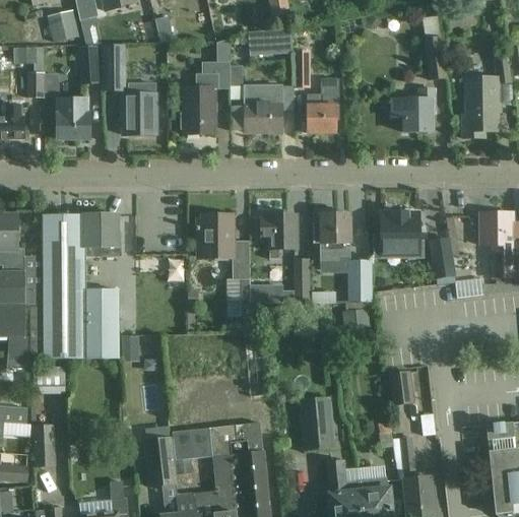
[(75,0),(79,16),(96,12),(93,0),(75,0)]
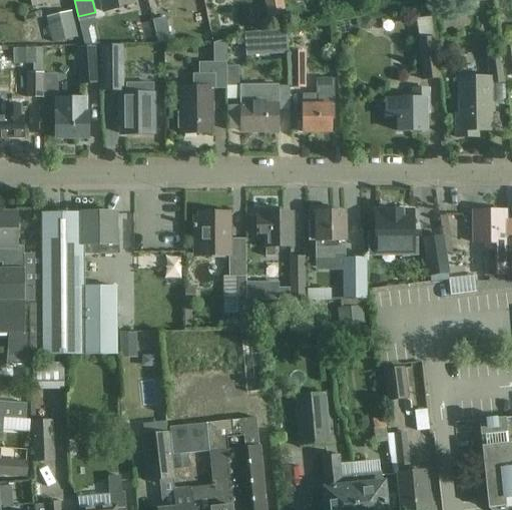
[(102,0),(104,10),(119,7),(118,5),(134,1),(134,0),(102,0)]
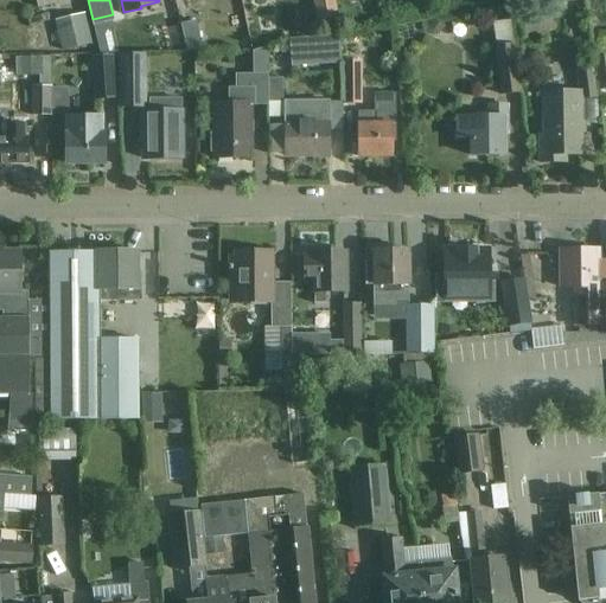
[(339,14),(337,0),(316,4),(318,18),(339,14)]
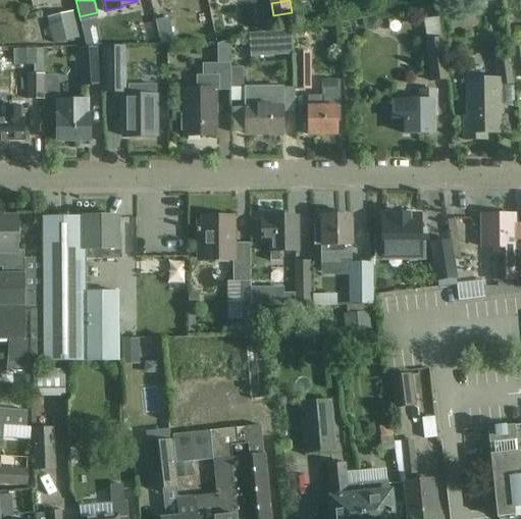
[(80,36),(73,9),(48,15),(54,42),(80,36)]
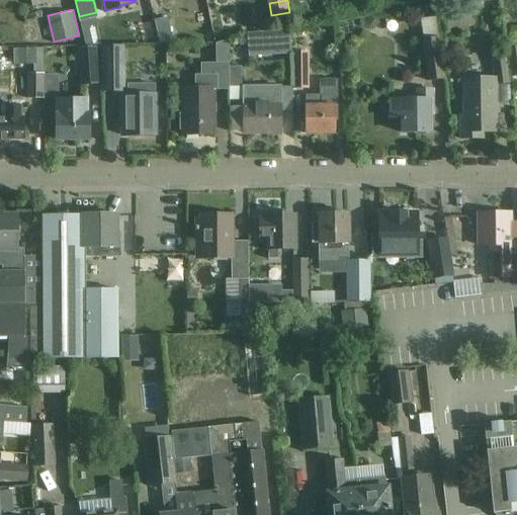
[(421,36),(427,79),(444,77),(438,36),(440,35),(437,15),(421,17),(423,36),(421,36)]
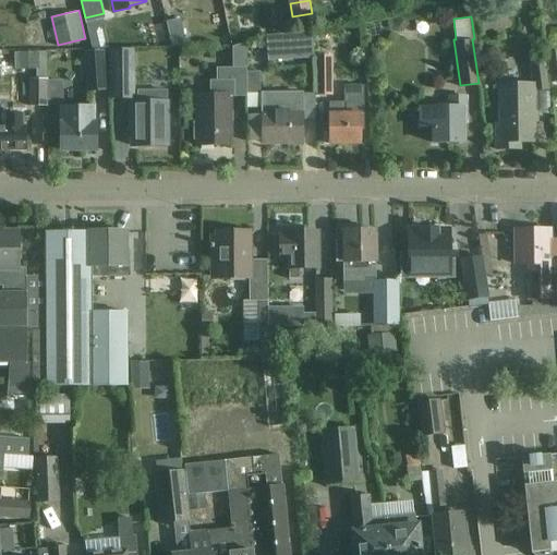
[(167,21),(172,44),(186,40),(181,17),(167,21)]
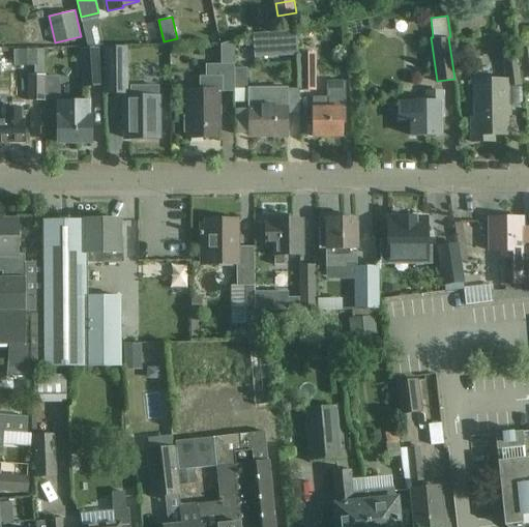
[(284,54),(300,52),(297,28),(282,30),(284,54)]
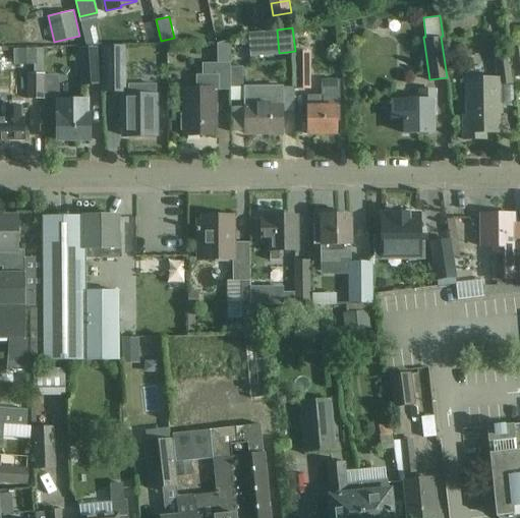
[(253,35),(250,36),(251,55),(279,53),(277,30),(253,32),(253,35)]
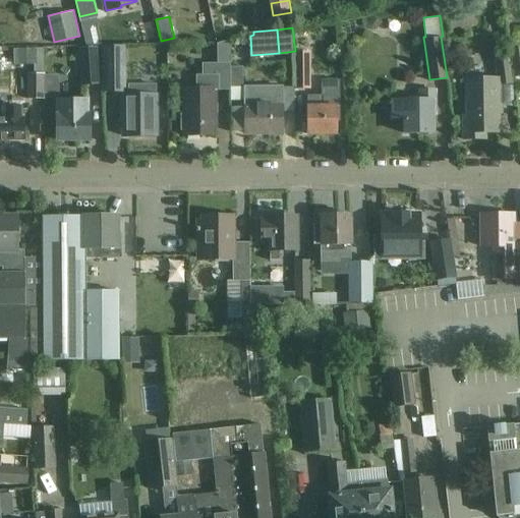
[(80,46),(82,83),(101,82),(98,45),(80,46)]
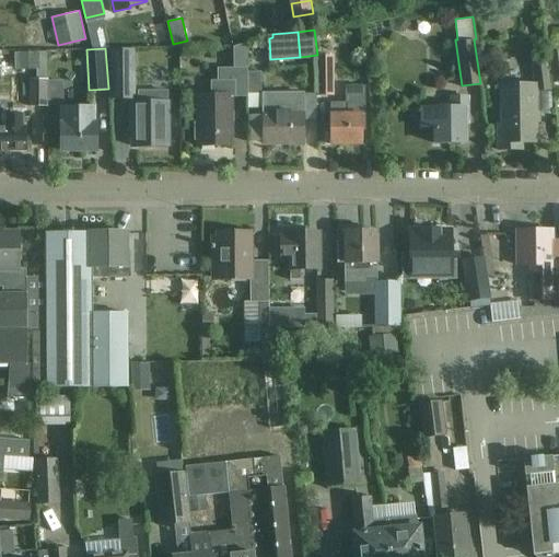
[(551,81),(558,79),(558,48),(547,51),(548,58),(551,81)]
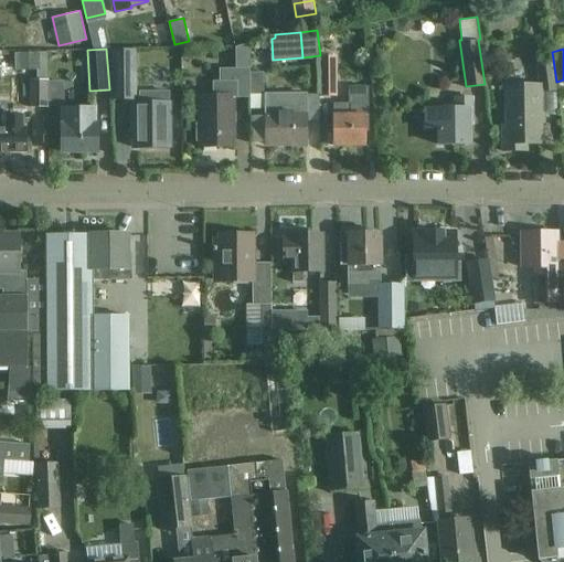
[(30,78),(30,106),(48,105),(48,51),(17,51),(17,69),(38,69),(38,77),(30,78)]
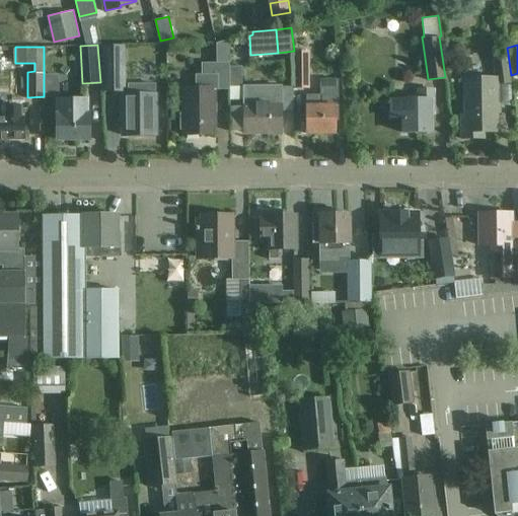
[(107,49),(107,90),(124,90),(124,49),(107,49)]
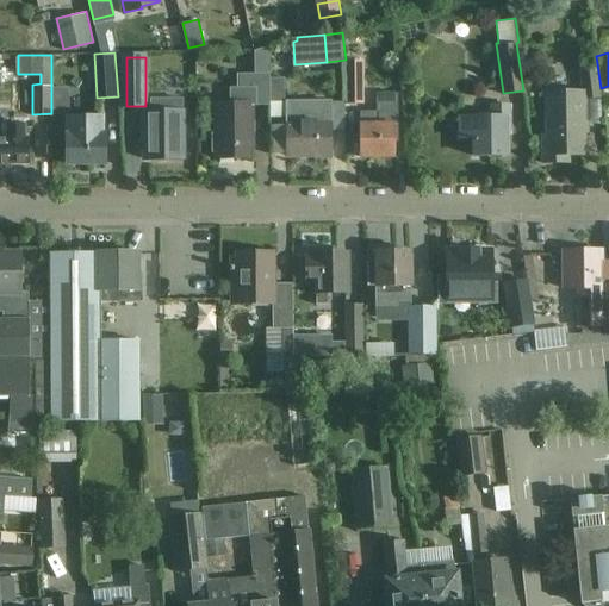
[(365,102),(365,58),(347,58),(347,102),(365,102)]
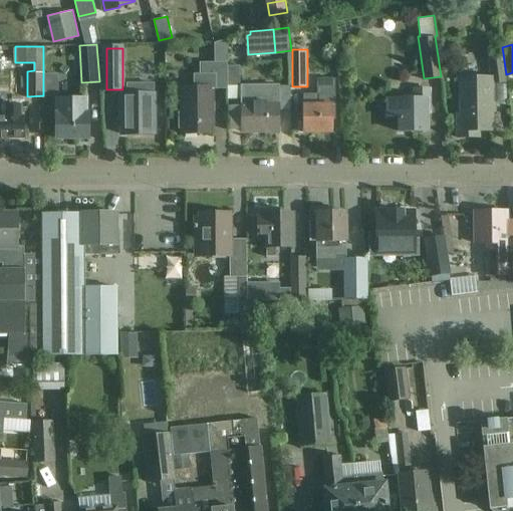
[(458,76),(459,111),(457,111),(457,135),(480,135),(480,129),(493,129),(493,82),(507,80),(506,74),(503,53),(487,55),(490,75),(458,76)]
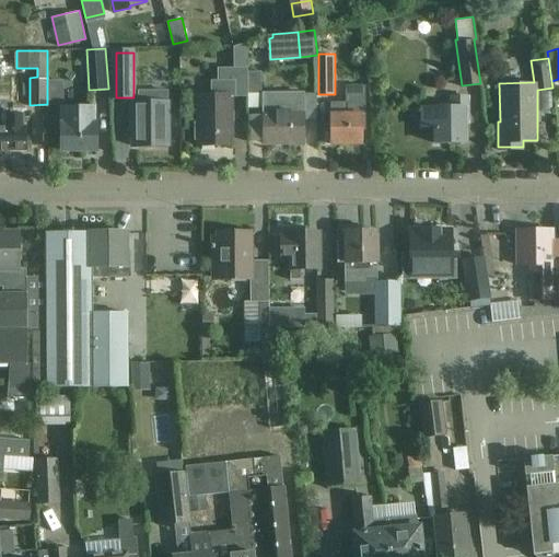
[(232,94),(248,94),(247,67),(235,67),(219,67),(219,78),(211,78),(211,94),(198,94),(198,120),(195,120),(195,137),(198,137),(199,144),(232,143),(232,94)]
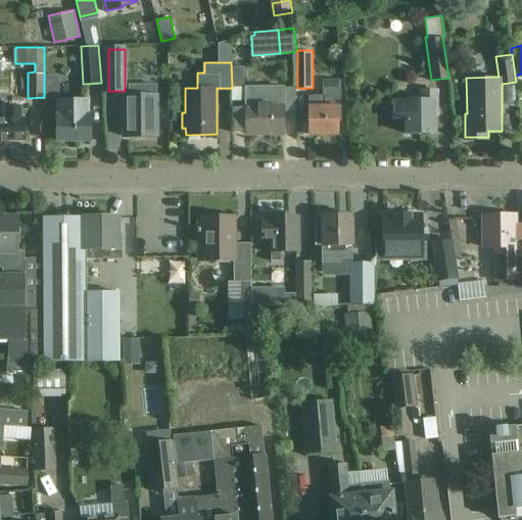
[(232,65),(233,86),(245,86),(245,65),(232,65)]
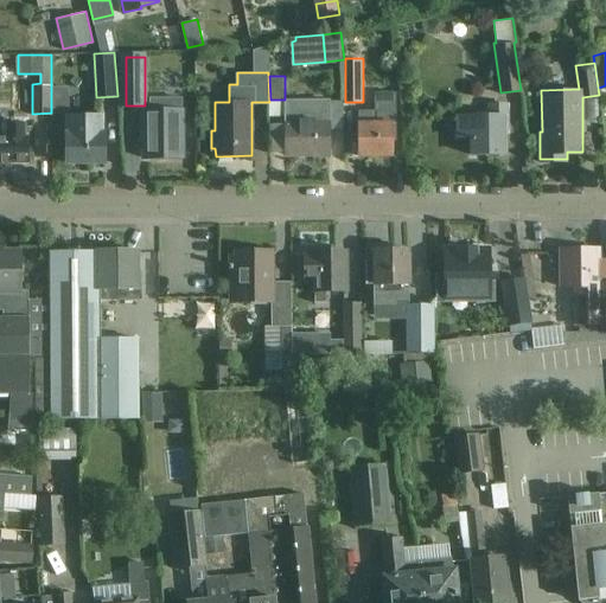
[(359,109),(359,123),(359,155),(393,154),(393,139),(396,139),(396,92),(375,92),(375,109),(359,109)]
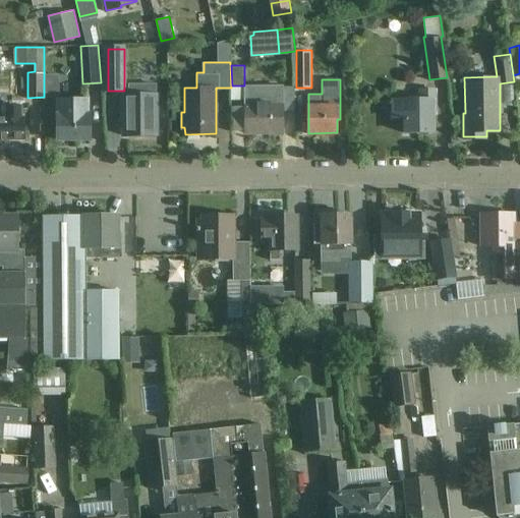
[(432,131),(432,113),(436,113),(437,88),(421,88),(421,99),(394,99),(394,116),(406,116),(406,131),(432,131)]
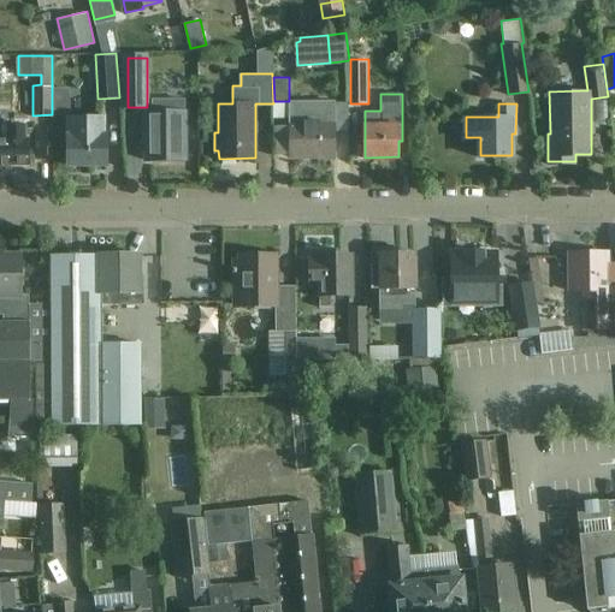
[(0,110),(0,162),(29,164),(29,135),(27,135),(27,123),(10,123),(10,111),(0,110)]
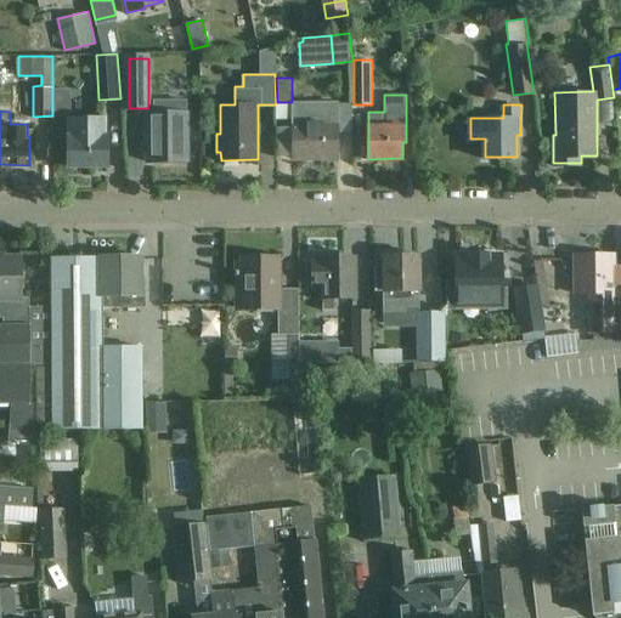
[(186,112),(148,113),(148,160),(187,160),(186,112)]
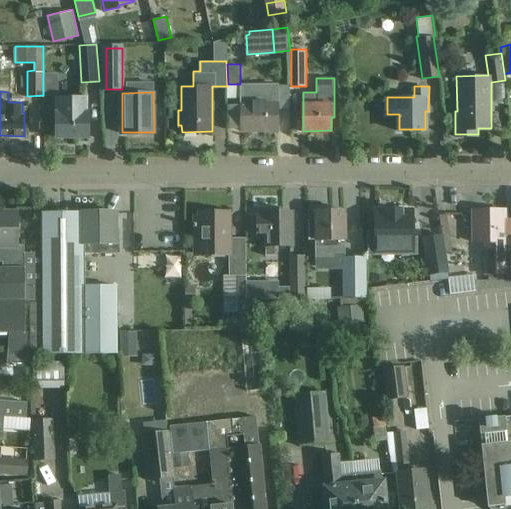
[(86,98),(57,98),(57,136),(88,136),(88,112),(86,112),(86,98)]
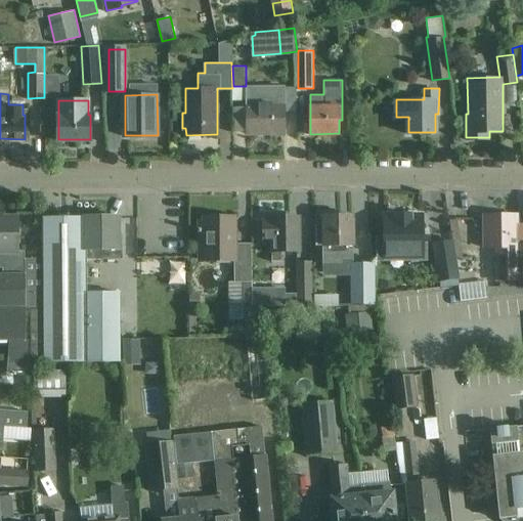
[(257,101),(257,107),(247,107),(247,131),(271,131),(271,134),(285,134),(285,100),(257,101)]
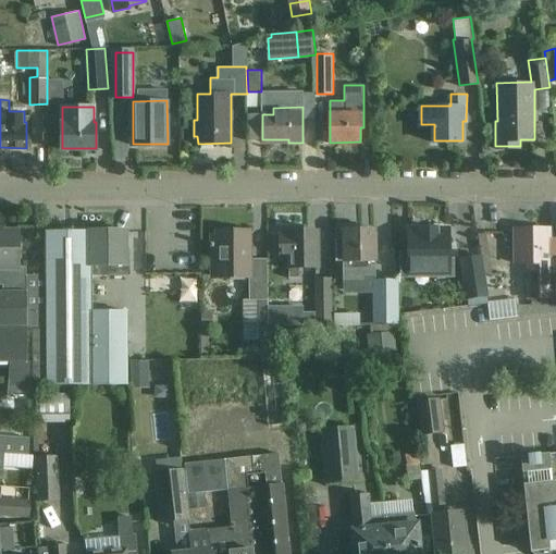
[(471,219),(473,231),(480,231),(482,250),(491,249),(490,237),(496,236),(493,217),(471,219)]
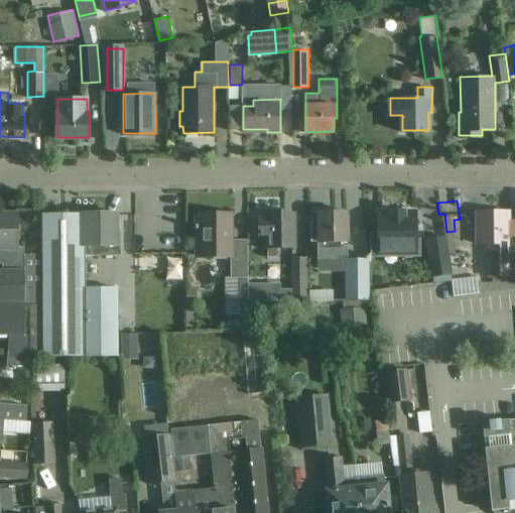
[(323,208),(323,212),(319,212),(319,220),(311,221),(311,241),(318,241),(319,257),(336,257),(336,253),(348,253),(347,211),(336,211),(336,208),(323,208)]
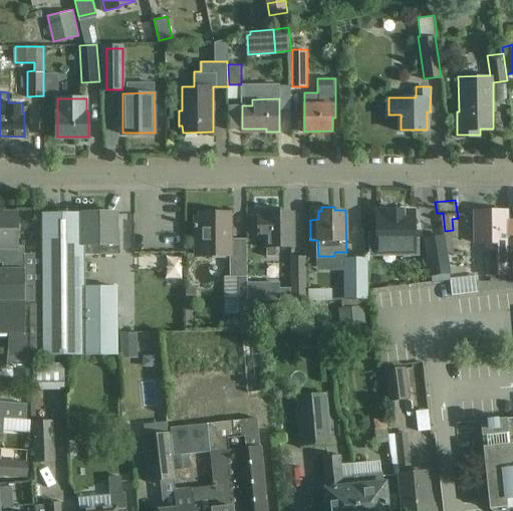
[(512,220),(507,221),(507,209),(476,210),(477,242),(491,242),(491,284),(509,282),(509,280),(512,280),(512,220)]
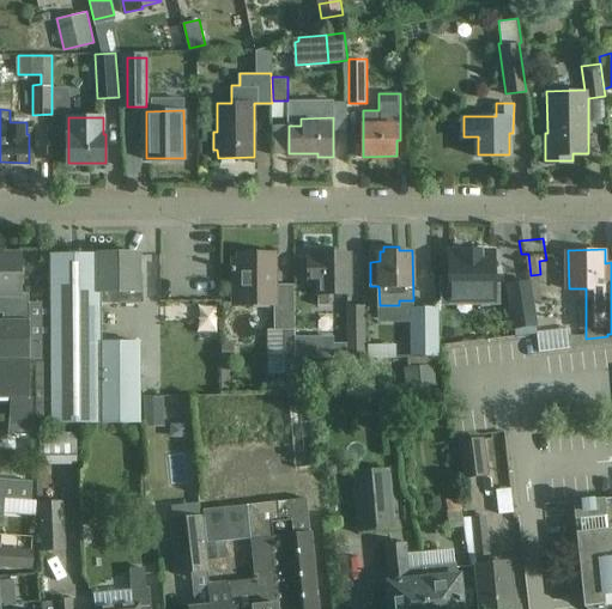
[(495,253),(467,253),(467,250),(452,251),(452,288),(482,288),(482,285),(495,285),(495,253)]
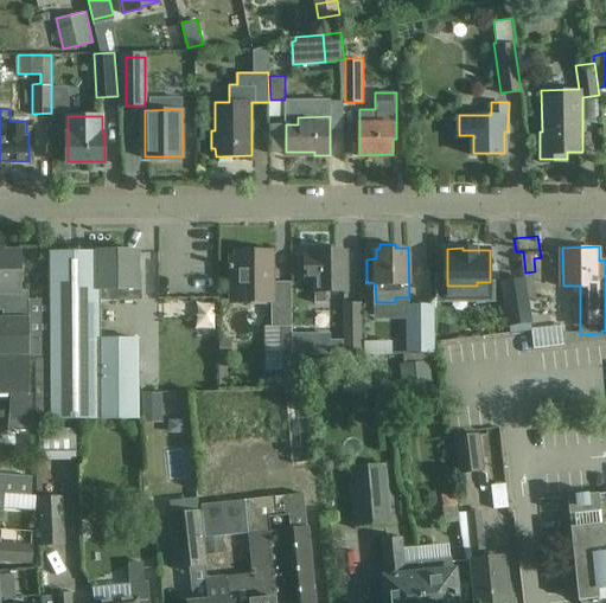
[(45,354),(51,354),(51,416),(139,416),(139,355),(139,335),(101,337),(100,300),(100,289),(99,289),(99,249),(96,249),(96,250),(51,250),(51,314),(45,314),(45,354)]
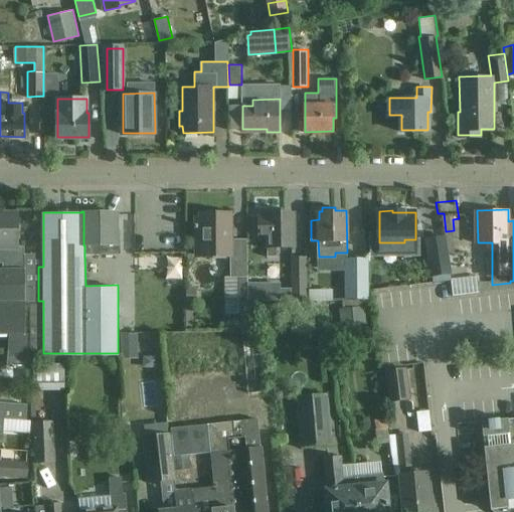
[(84,254),(121,254),(121,243),(118,243),(118,211),(83,211),(83,245),(84,245),(84,254)]
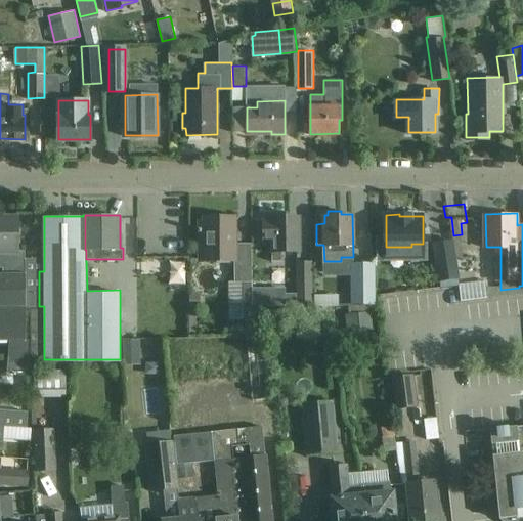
[(205,218),(199,219),(199,256),(205,256),(205,259),(218,259),(218,260),(229,260),(229,259),(234,259),(234,279),(252,279),(252,272),(252,258),(252,242),(235,243),(235,215),(205,215),(205,218)]
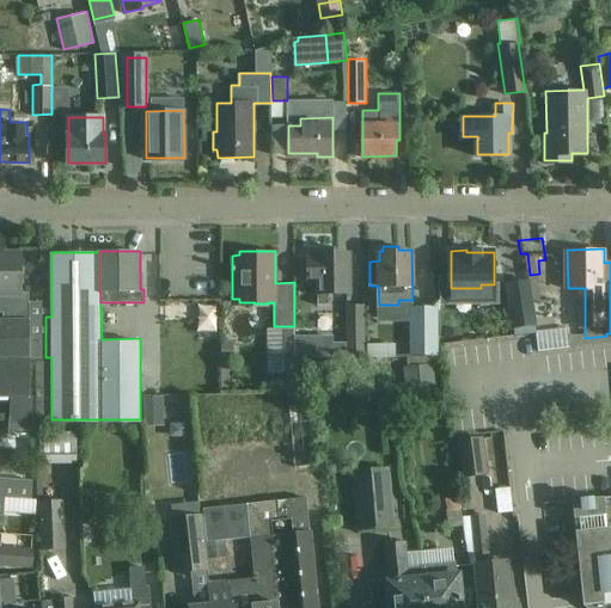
[(0,252),(0,298),(4,298),(4,317),(29,317),(29,290),(16,290),(14,253),(0,252)]
